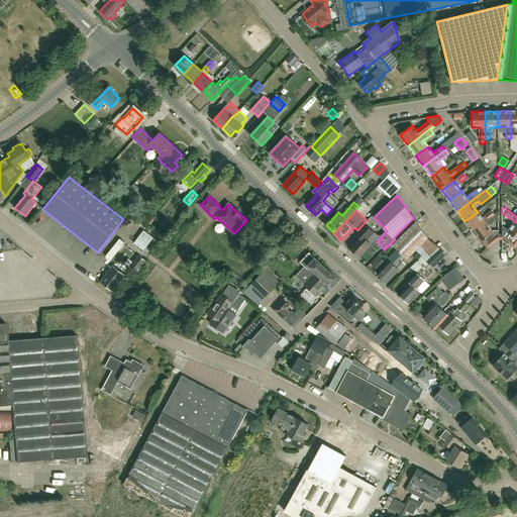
[(485,221),(493,216),(495,214),(491,210),(482,217),(478,212),(464,221),(473,231),(485,221)]
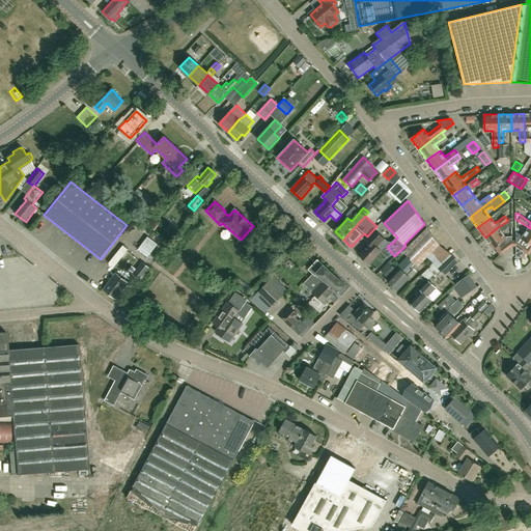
[(506,239),(501,232),(508,227),(511,225),(511,218),(508,220),(506,222),(498,227),(485,238),(494,248),(500,244),(505,251),(511,246),(512,236),(507,236),(506,239)]
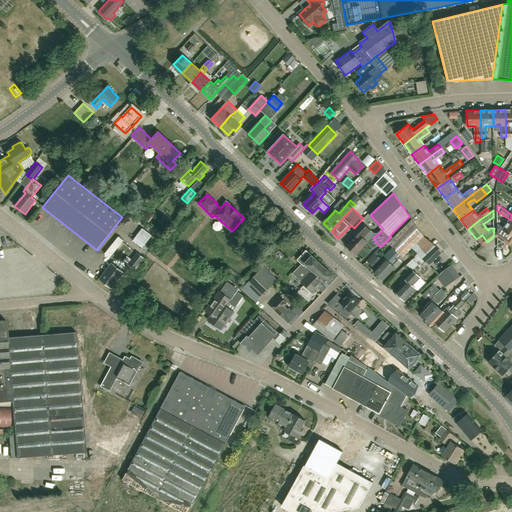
[(162,225),(167,220),(163,216),(158,221),(162,225)]
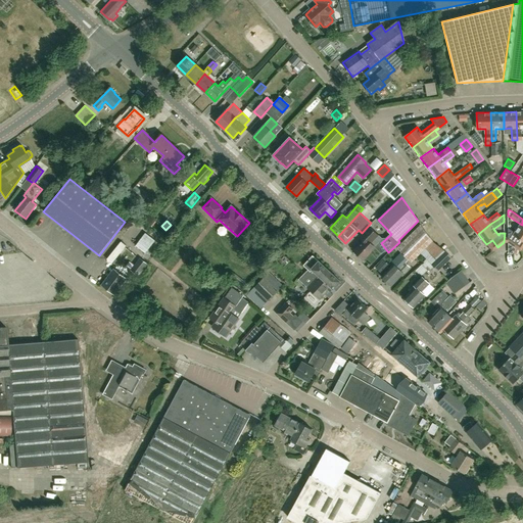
[(522,225),(520,224),(515,233),(508,228),(508,242),(521,250),(522,247),(522,225)]
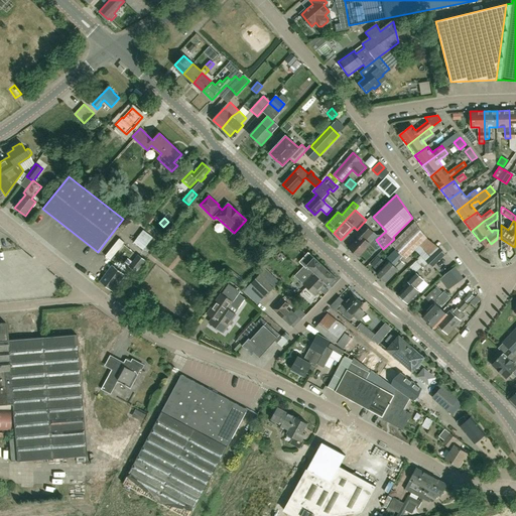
[(406,259),(427,237),(415,222),(392,245),(406,259)]
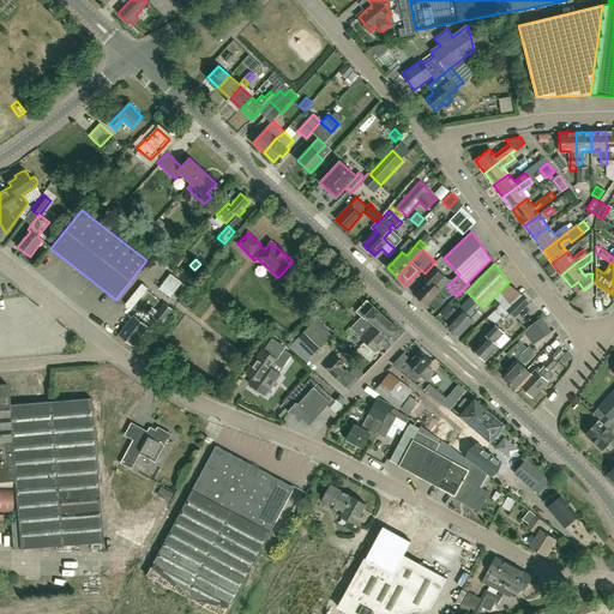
[(434,265),(425,275),(422,277),(428,282),(416,294),(421,299),(420,301),(425,306),(426,304),(427,305),(440,292),(441,290),(440,290),(434,284),(444,275),(434,265)]
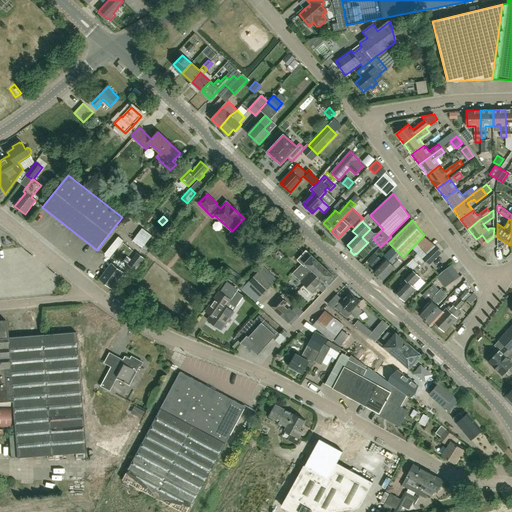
[(422,264),(425,261),(429,266),(442,252),(441,251),(438,248),(435,245),(422,258),(418,253),(414,256),(422,264)]
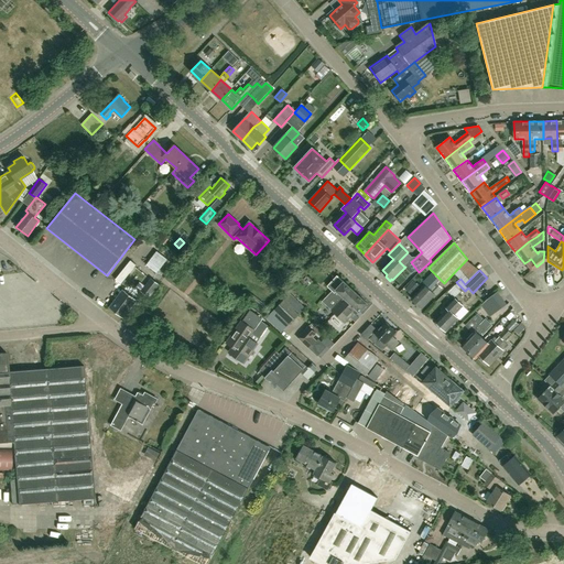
[(431,291),(435,286),(438,283),(430,274),(426,280),(430,282),(425,286),(424,285),(412,299),(422,308),(435,295),(431,291)]
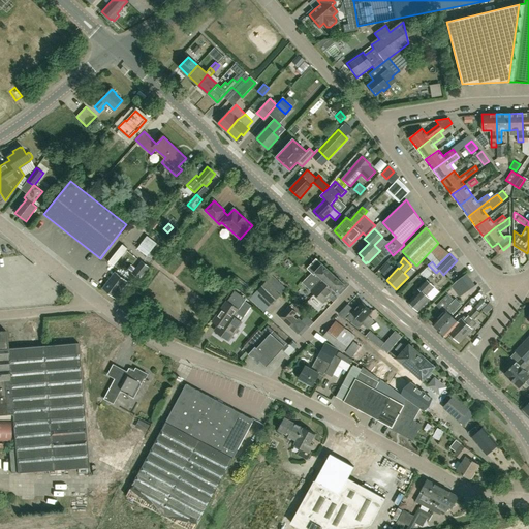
[(0,258),(0,276),(14,276),(14,258),(0,258)]
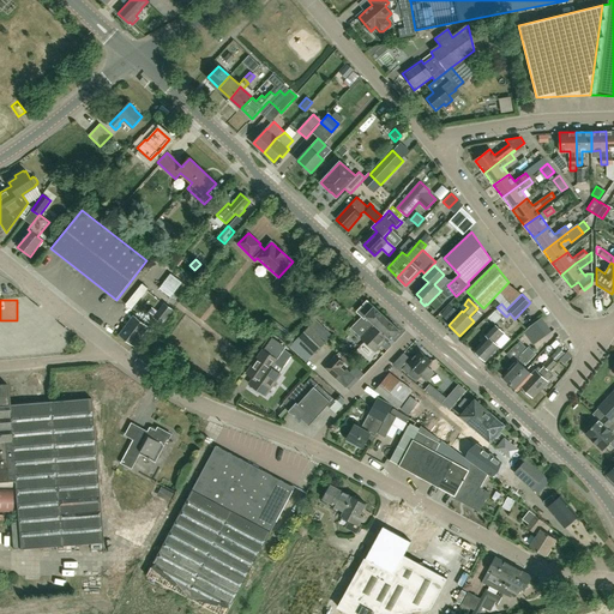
[(365,342),(387,319),(367,300),(356,311),(363,319),(353,331),(365,342)]
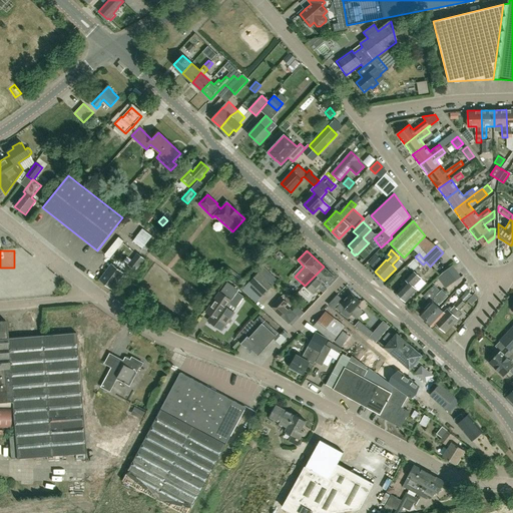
[(136,271),(145,259),(137,253),(128,265),(136,271)]
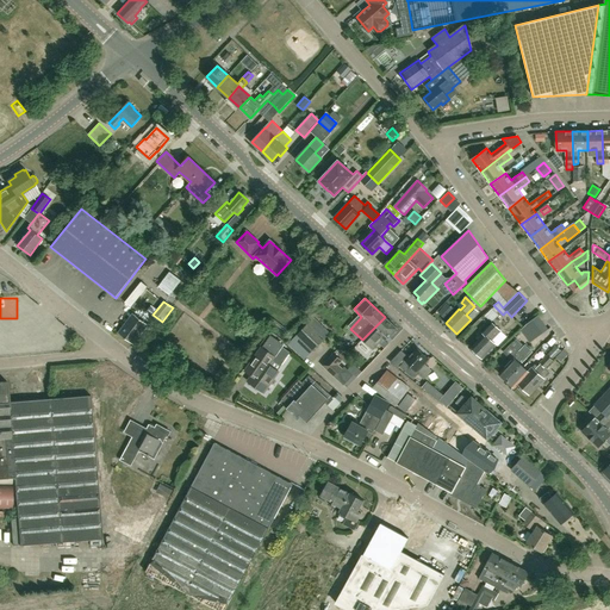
[(132,343),(147,325),(134,315),(119,332),(132,343)]
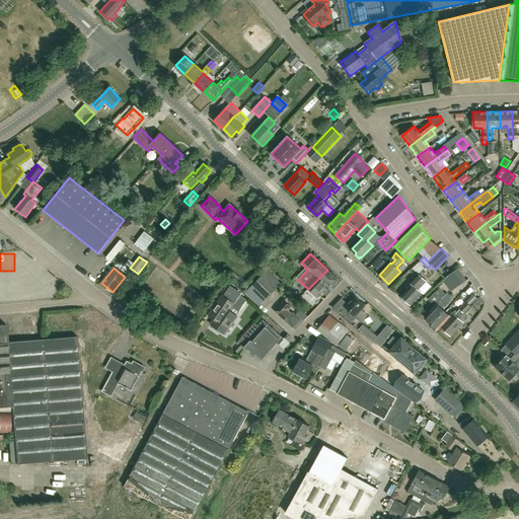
[(457,287),(466,280),(458,268),(448,276),(457,287)]
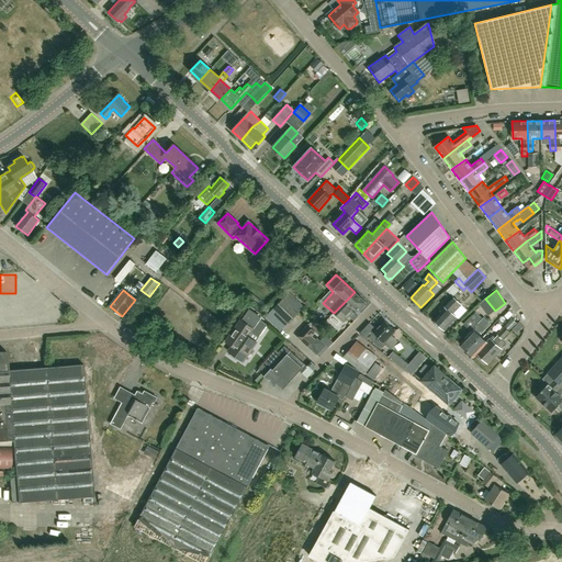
[(358,311),(366,303),(355,292),(334,313),(344,322),(356,310),(358,311)]
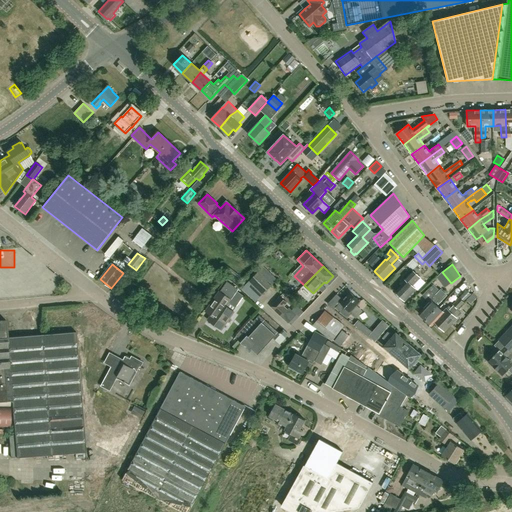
[(259,270),(248,282),(262,295),(272,284),(259,270)]
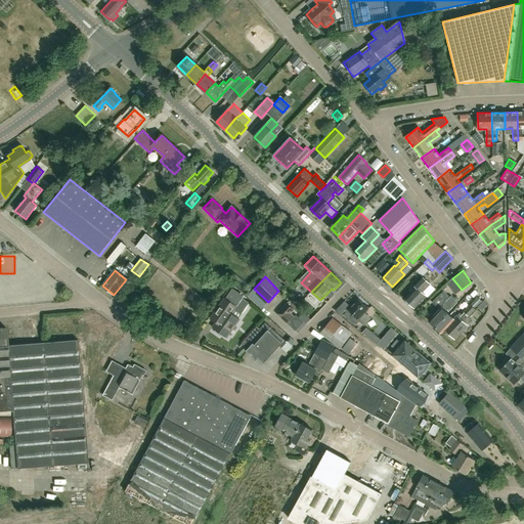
[(413,286),(416,288),(405,299),(415,308),(426,296),(427,298),(431,294),(426,289),(429,286),(431,285),(423,276),(413,286)]
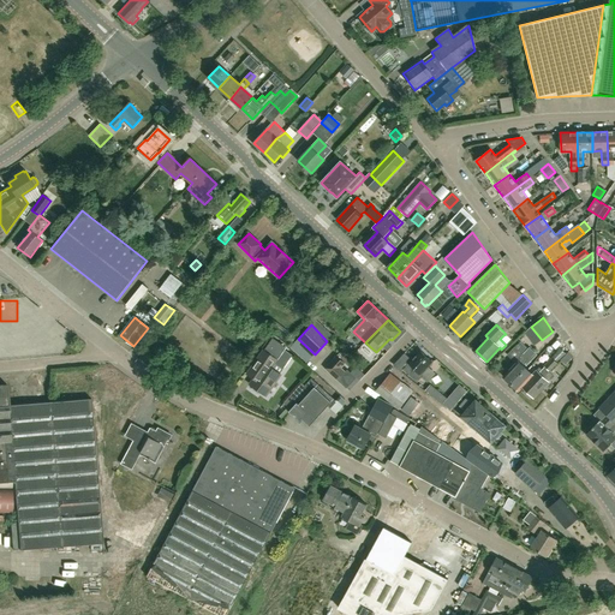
[(315,354),(298,339),(291,347),(306,363),(315,354)]
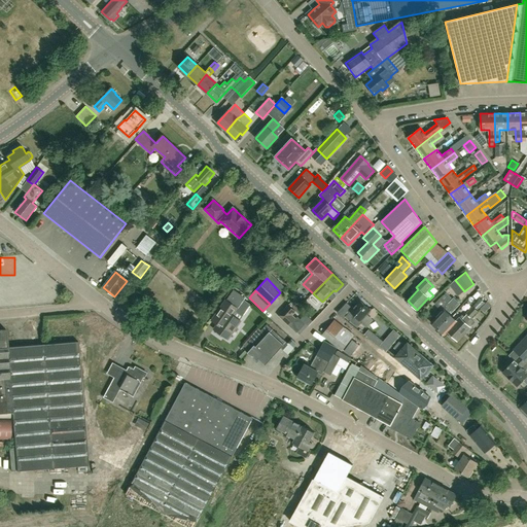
[(446,292),(444,295),(434,305),(442,312),(431,323),(438,329),(441,328),(440,327),(451,316),(448,314),(453,309),(457,304),(446,292)]
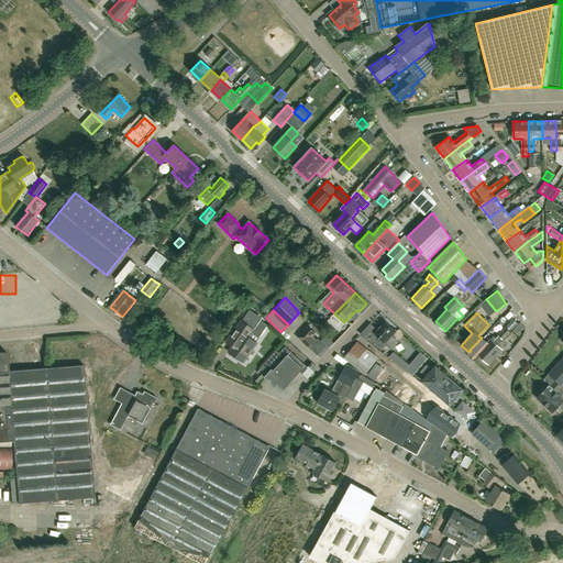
[(504,341),(510,333),(509,331),(517,323),(512,319),(498,334),(504,341)]
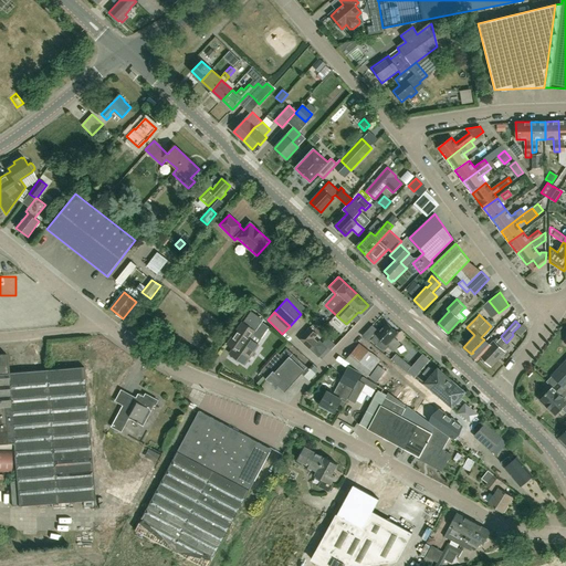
[(243,323),(234,334),(227,345),(233,349),(230,354),(244,364),(258,345),(249,338),(254,331),(243,323)]
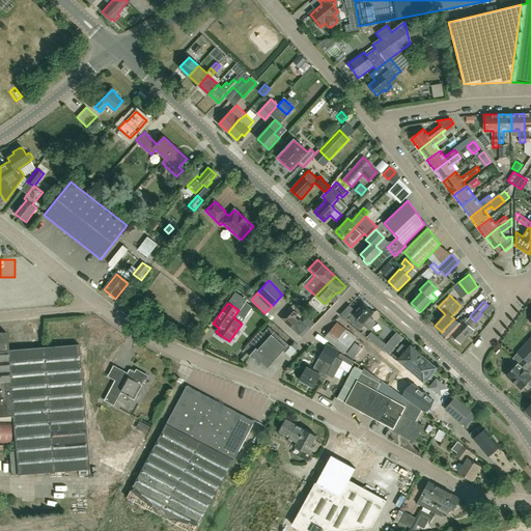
[(360,329),(364,325),(362,323),(372,312),(363,303),(348,318),(360,329)]
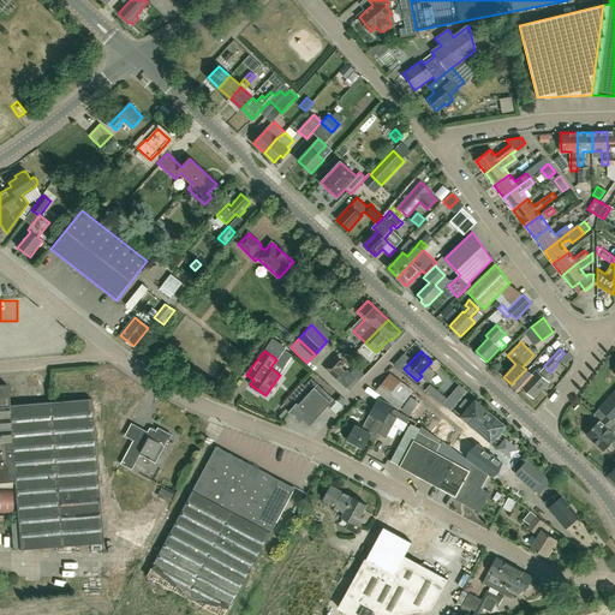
[(566,364),(573,356),(568,352),(561,360),(566,364)]
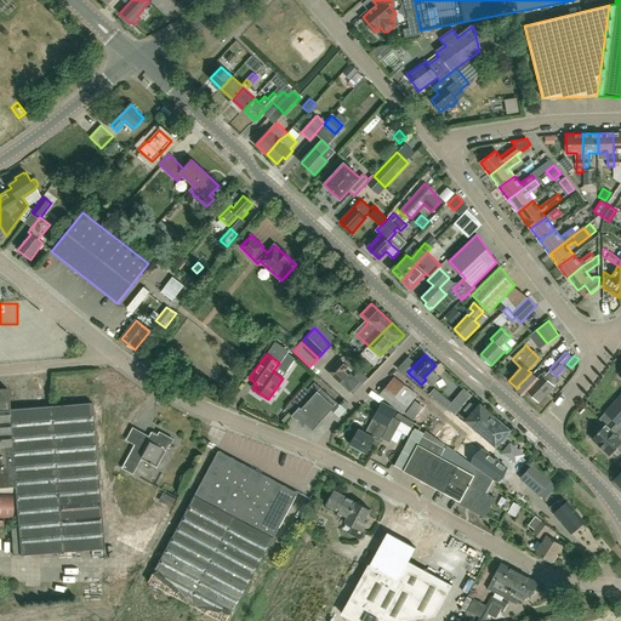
[(340,385),(348,376),(345,371),(348,368),(340,359),(328,372),(340,385)]
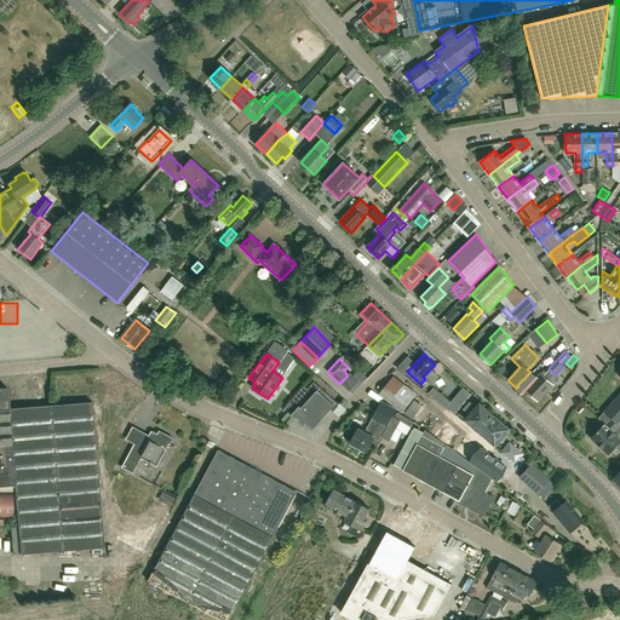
[(544,377),(546,373),(544,371),(537,378),(530,372),(517,385),(518,386),(516,388),(522,395),(527,390),(528,392),(544,377)]
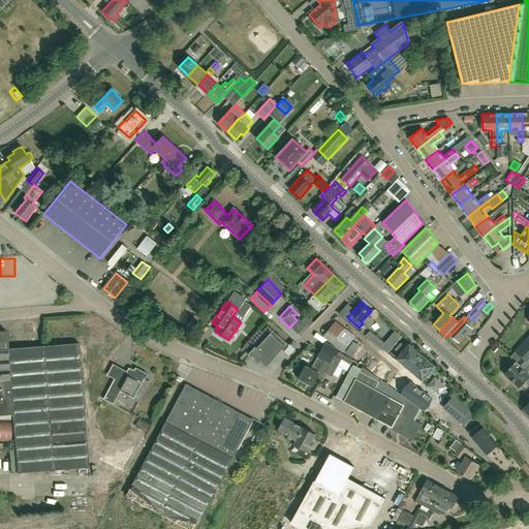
[(338,349),(343,352),(355,337),(336,320),(322,337),(324,338),(338,349)]
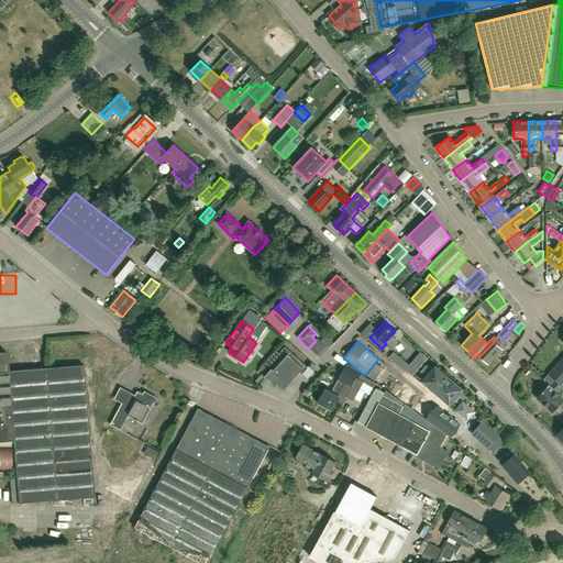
[(497,345),(494,342),(479,356),(481,357),(479,360),(485,364),(486,363),(488,364),(503,350),(497,345)]
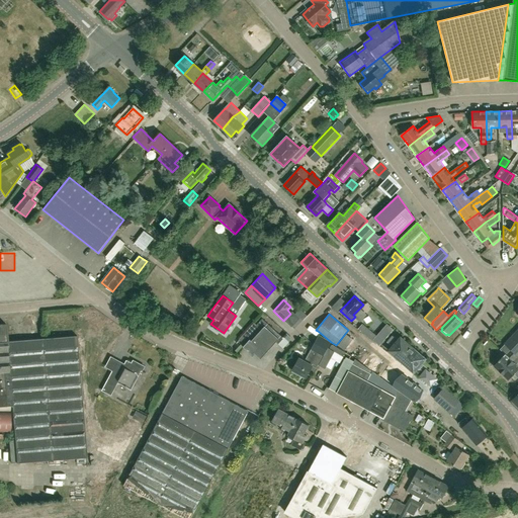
[(278,344),(284,338),(262,319),(257,325),(253,322),(238,338),(245,344),(243,346),(252,354),(254,352),(261,358),(276,342),(278,344)]
